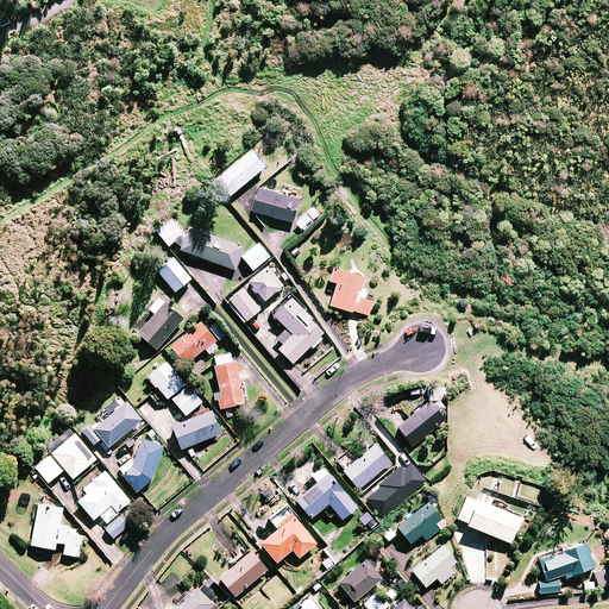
[(265,167),(252,151),(217,181),(230,196),(265,167)]
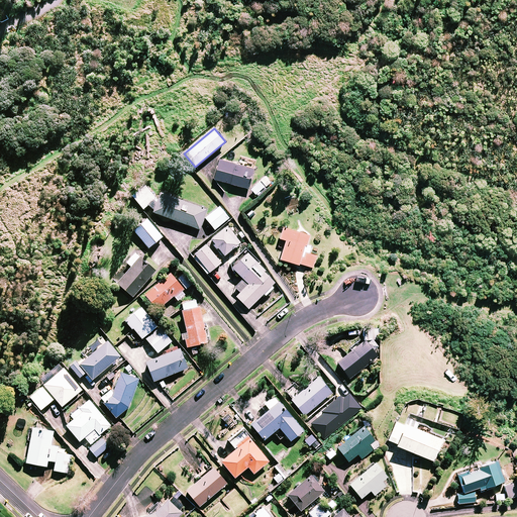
[(255,167),(220,158),(215,178),(249,187),(255,167)]
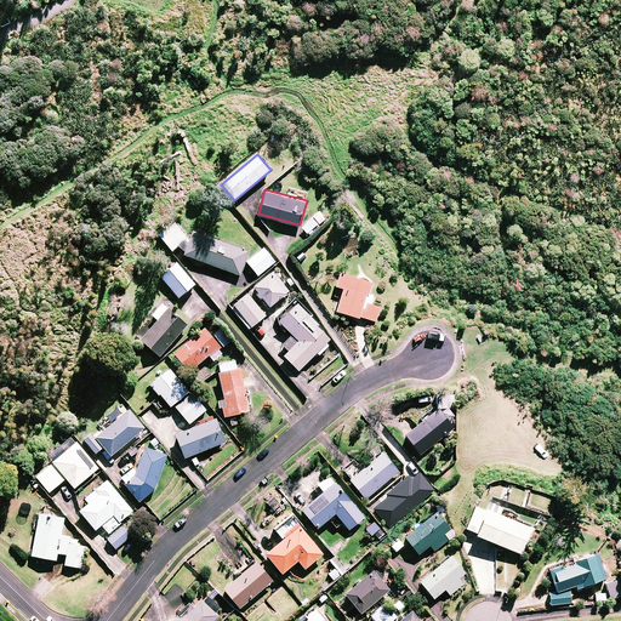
[(319,223),(313,217),(302,226),(308,233),(319,223)]
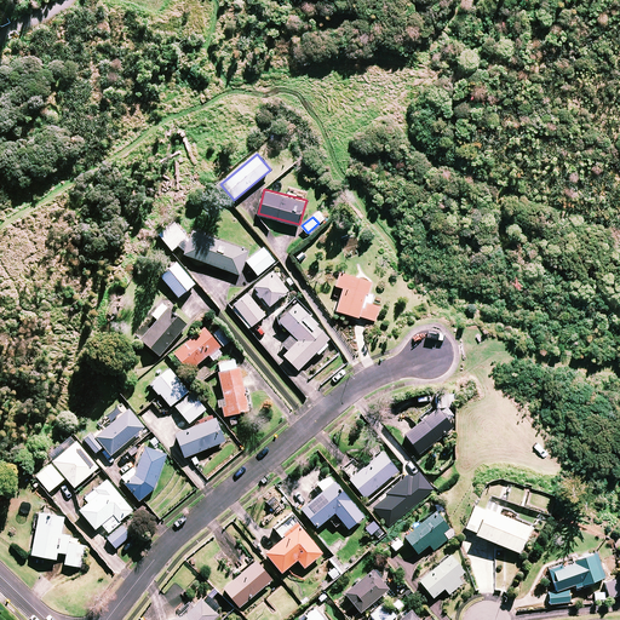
[(187,239),(173,222),(159,234),(171,251),(187,239)]
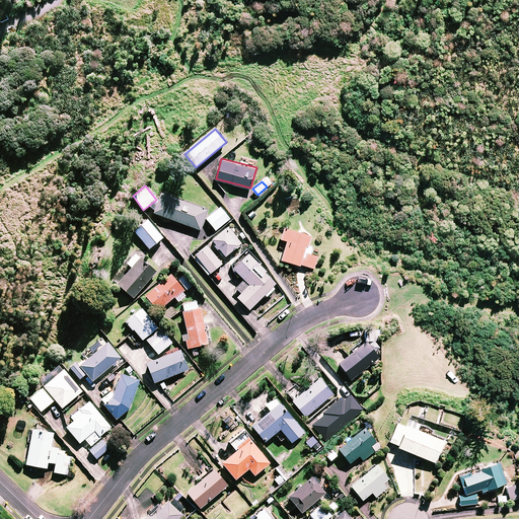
[(208,209),(163,192),(155,214),(200,230),(208,209)]
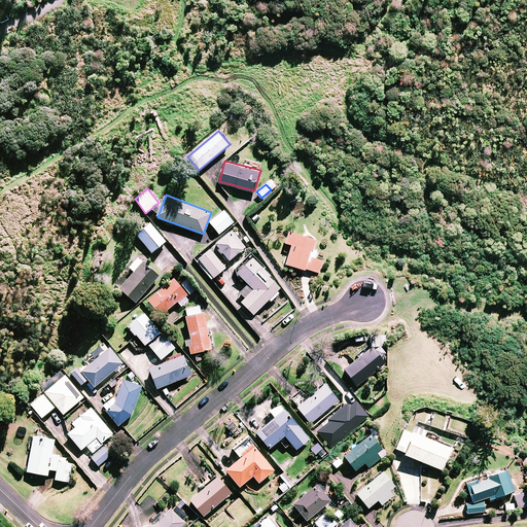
[(234,222),(224,211),(209,222),(219,234),(234,222)]
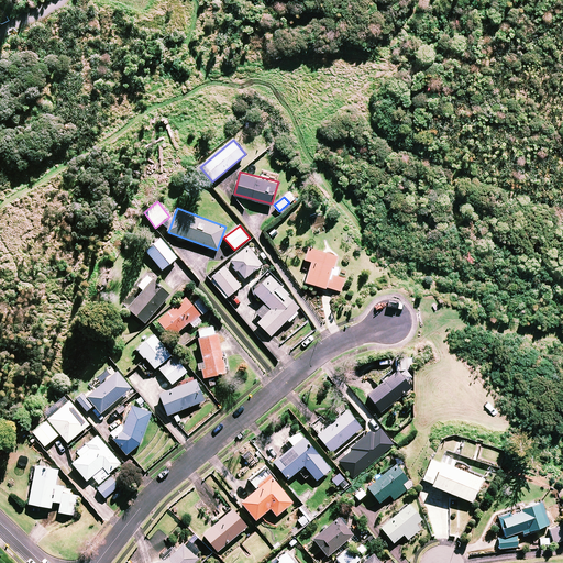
[(177,257),(159,238),(145,250),(162,271),(177,257)]
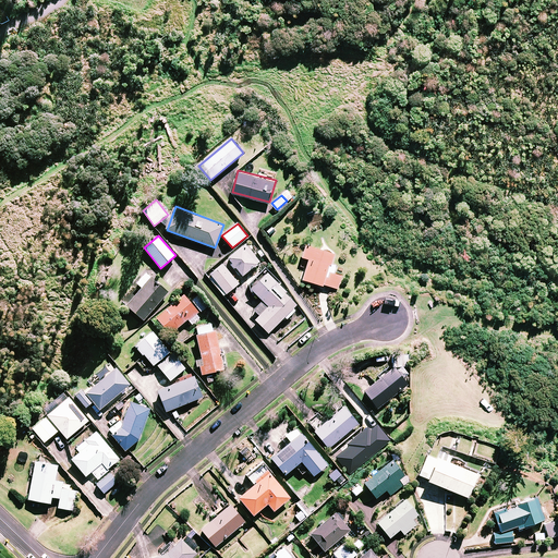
[(259,262),(244,244),(228,258),(242,276),(259,262)]
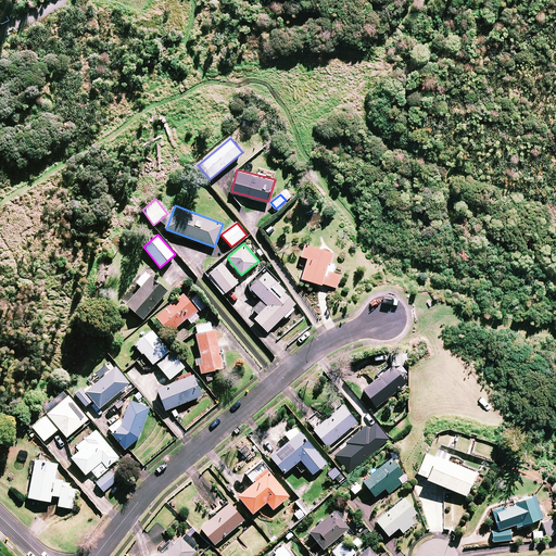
[(332,253),(303,245),(301,256),(306,258),(301,279),(337,288),(340,275),(331,273),(333,264),(330,263),(332,253)]
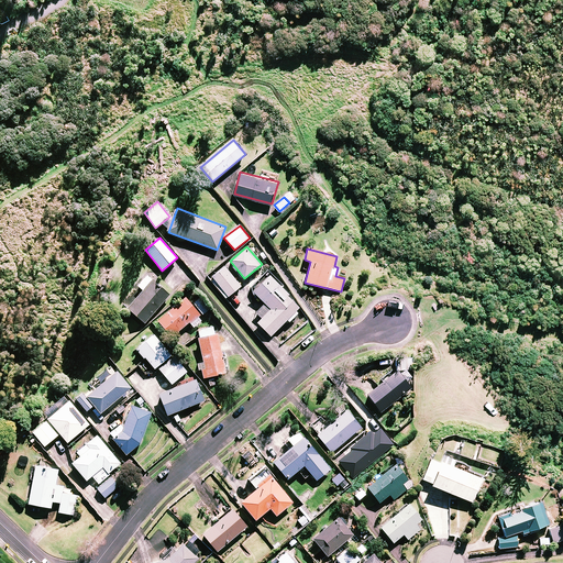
[(241,286),(225,266),(210,278),(225,298),(241,286)]
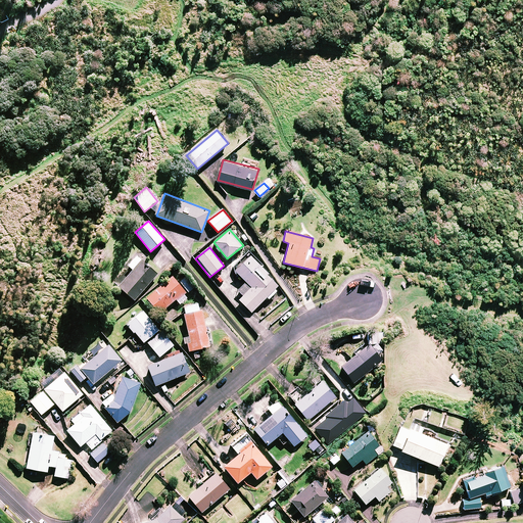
[(157,274),(136,254),(124,269),(125,270),(114,282),(135,300),(157,274)]
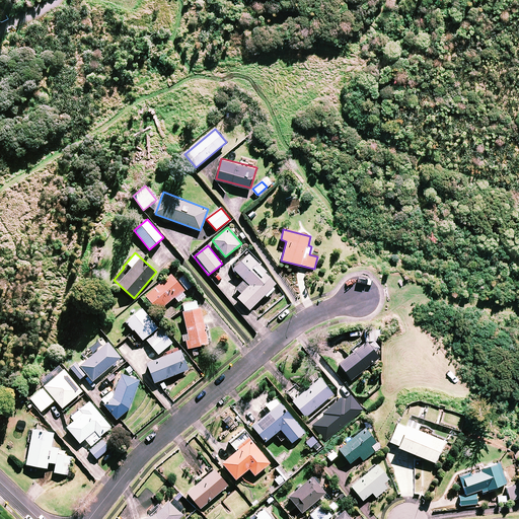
[(264,270),(248,253),(232,269),(244,280),(236,288),(241,293),(237,297),(249,310),(265,295),(267,297),(278,286),(263,271),(264,270)]
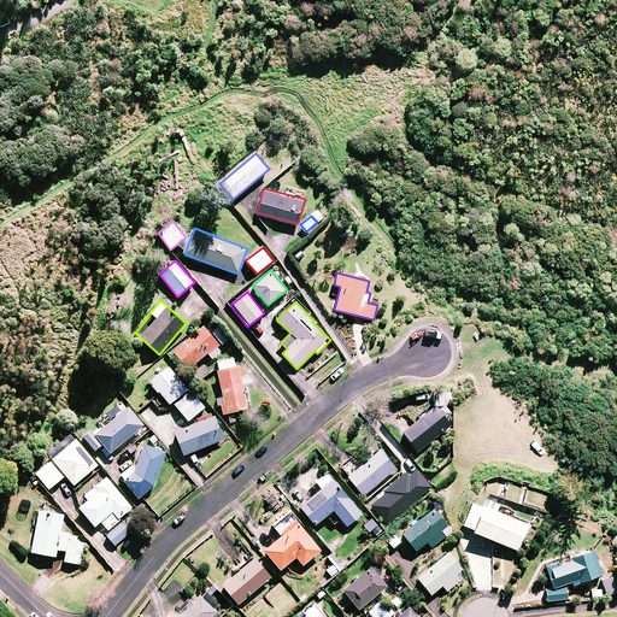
[(211,334),(204,325),(172,351),(188,369),(207,353),(212,359),(223,350),(221,346),(229,339),(218,327),(211,334)]
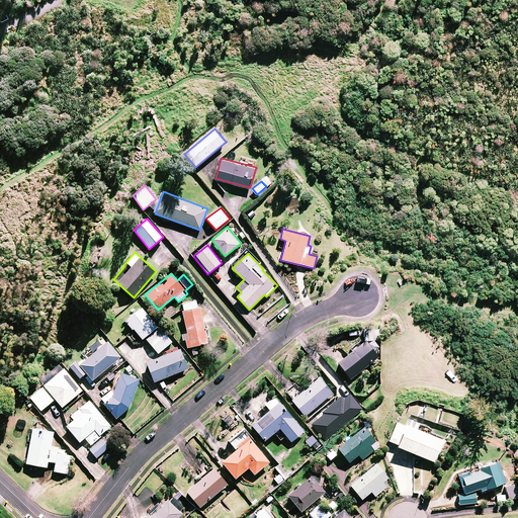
[(207,343),(199,308),(197,308),(196,300),(182,304),(184,311),(182,311),(187,333),(184,334),(187,348),(207,343)]
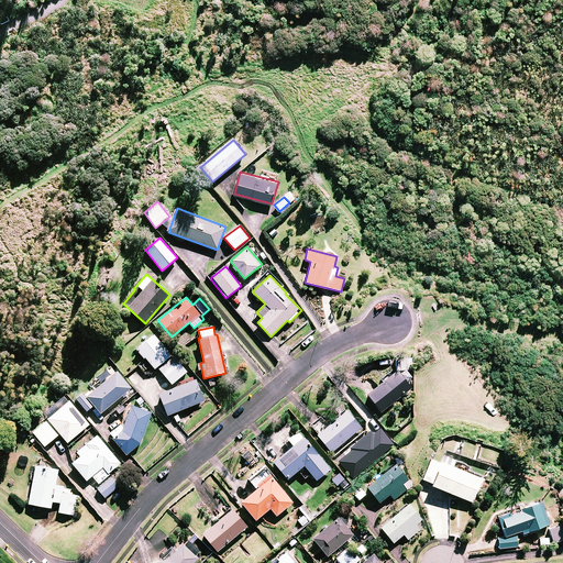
[(154,334),(135,351),(143,360),(145,357),(155,368),(170,355),(154,334)]
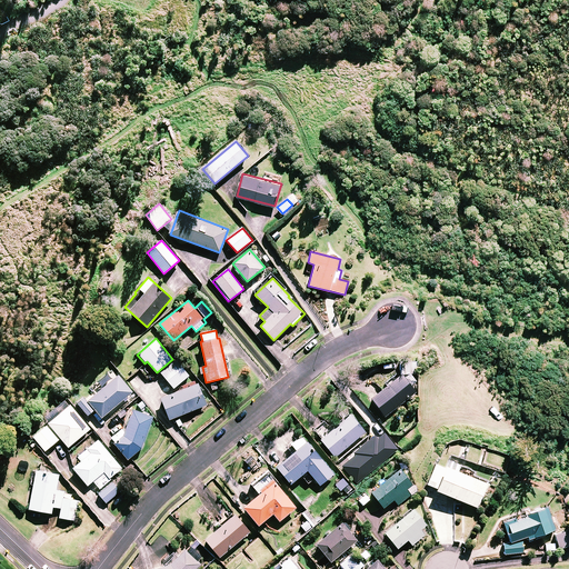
[(189,376),(176,360),(160,372),(173,388),(189,376)]
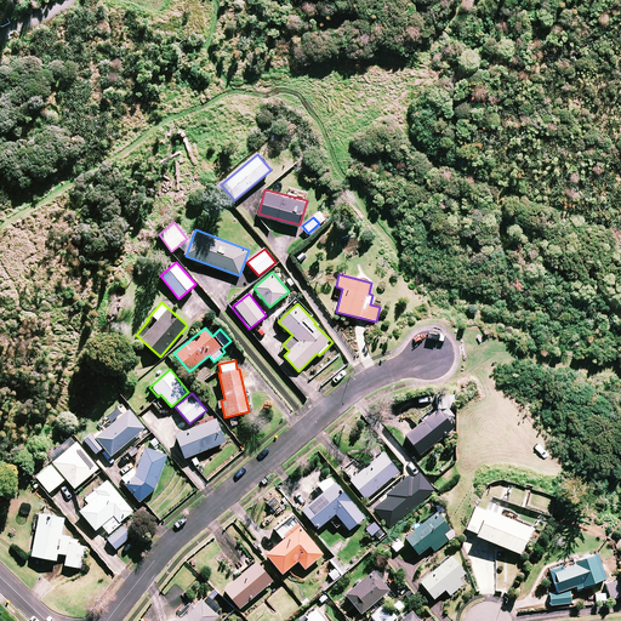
[(144,428),(129,409),(124,414),(119,408),(100,423),(103,428),(86,443),(96,454),(103,446),(110,456),(144,428)]
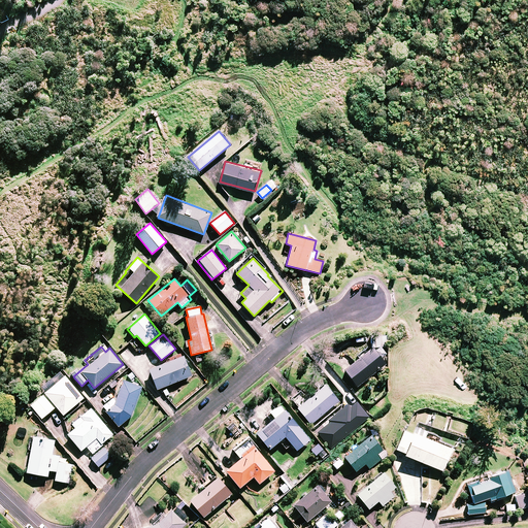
[(386,364),(373,347),(343,369),(357,386),(386,364)]
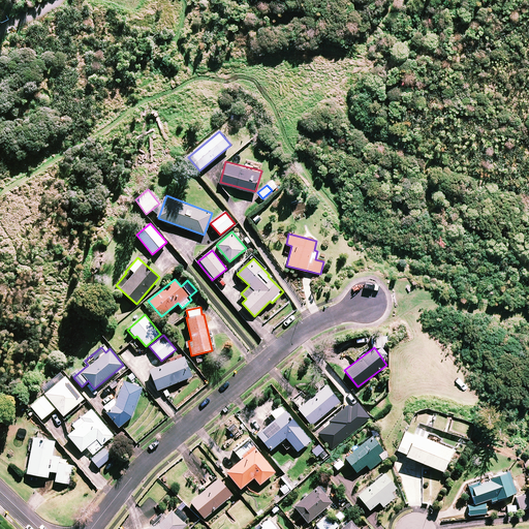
[(191,376),(184,356),(150,371),(157,390),(191,376)]
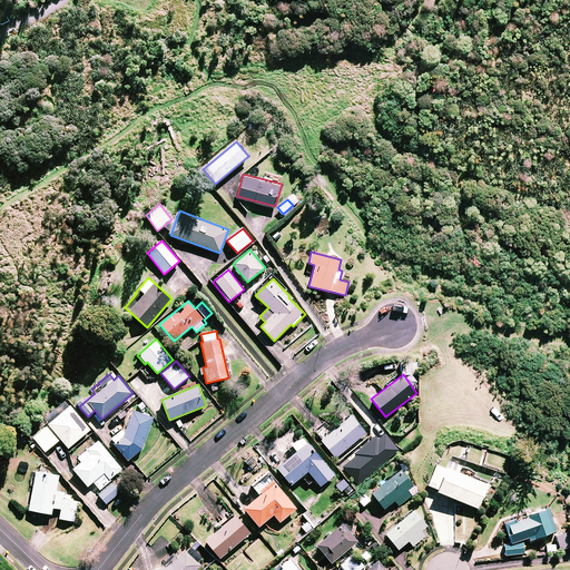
[(90,430),(69,404),(47,423),(68,448),(90,430)]
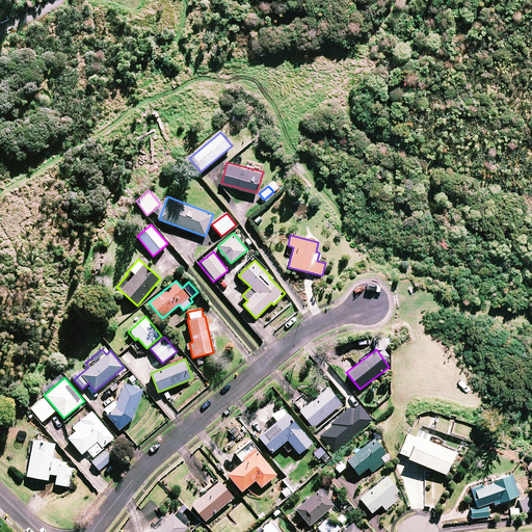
[(142,391),(124,383),(112,413),(108,416),(120,429),(131,420),(142,391)]
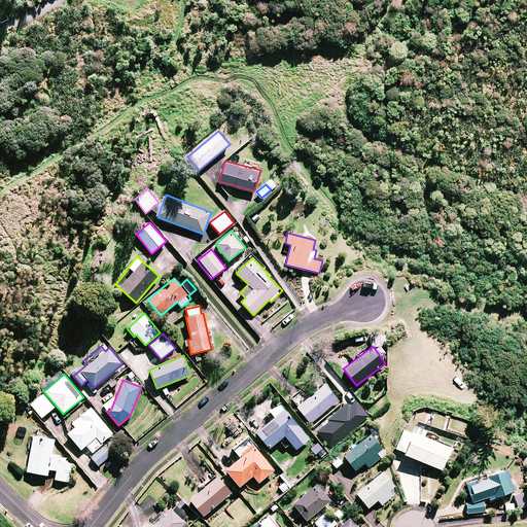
[(339,400),(324,383),(308,397),(303,391),(291,399),(311,423),(339,400)]
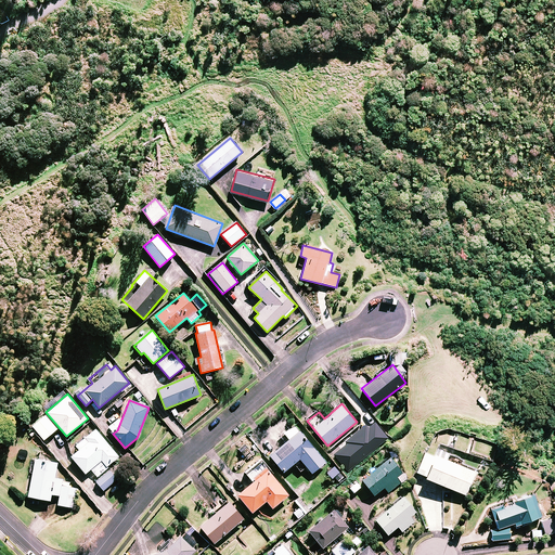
[(57,429),(46,415),(33,426),(43,440),(57,429)]
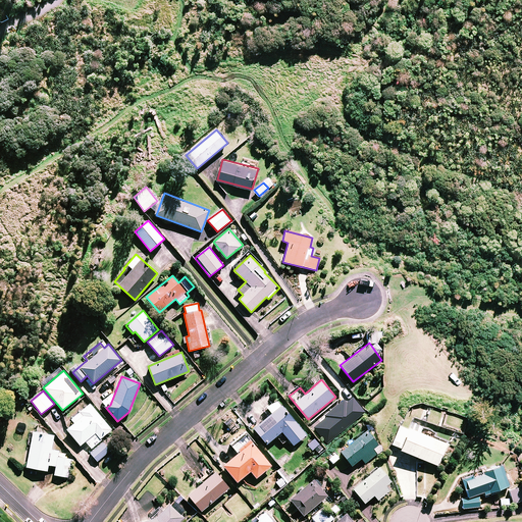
[(306,435),(277,400),(268,408),(272,412),(253,427),(266,444),(281,431),(293,446),(306,435)]
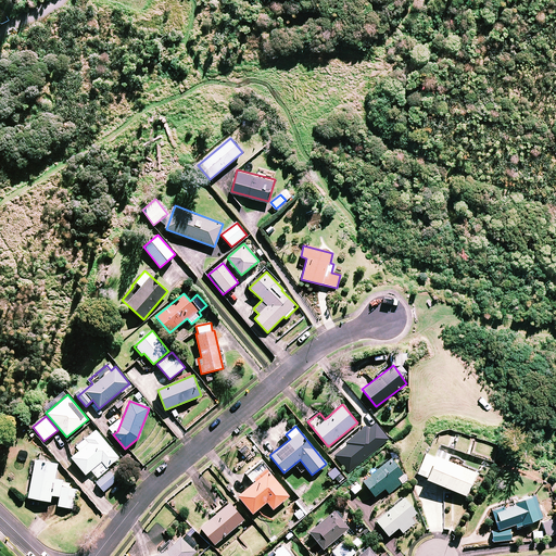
[(118,457),(96,430),(76,446),(79,451),(72,457),(86,475),(91,470),(98,478),(108,469),(106,467),(118,457)]
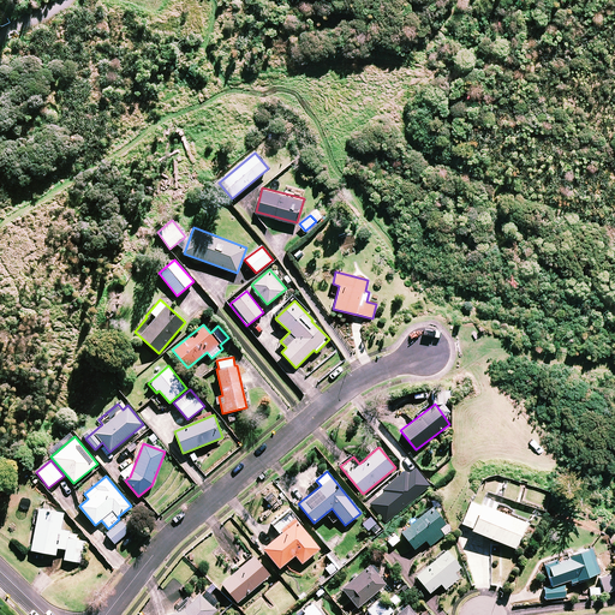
[(526,521),(471,500),(461,526),(515,548),(526,521)]
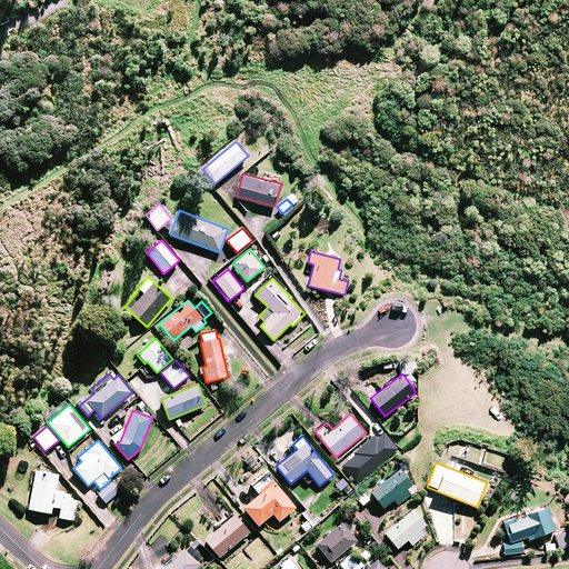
[(413,486),(399,468),(370,491),(383,508),(395,499),(397,501),(407,493),(406,491),(413,486)]
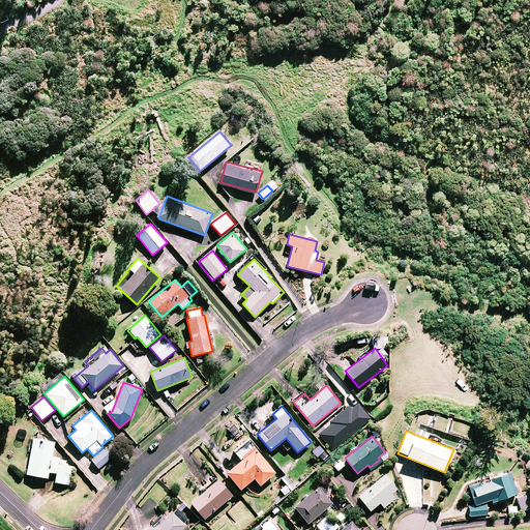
[(55,441),(33,438),(27,474),(48,477),(49,472),(57,473),(56,482),(70,484),(74,467),(59,464),(60,458),(52,457),(55,441)]
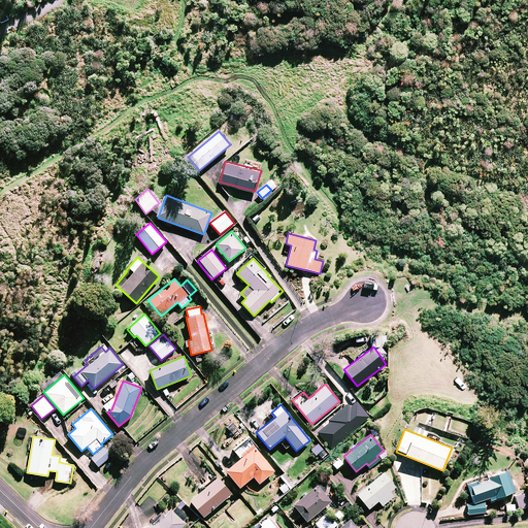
[(274,471),(248,438),(233,450),(240,458),(226,470),(239,487),(254,476),(259,484),(274,471)]
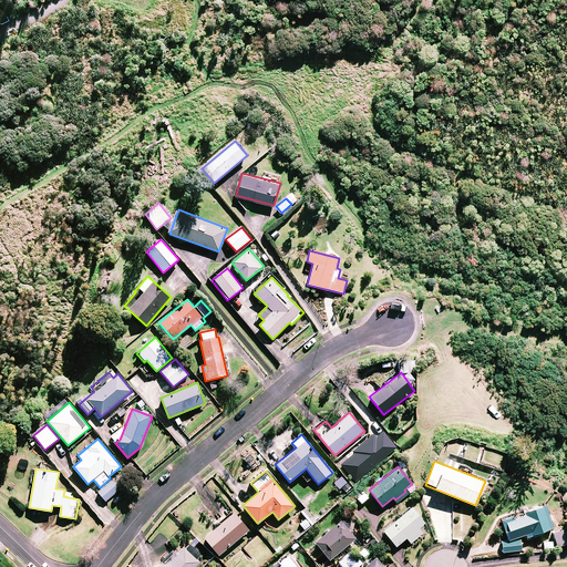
[(120,490),(112,481),(98,492),(105,502),(120,490)]
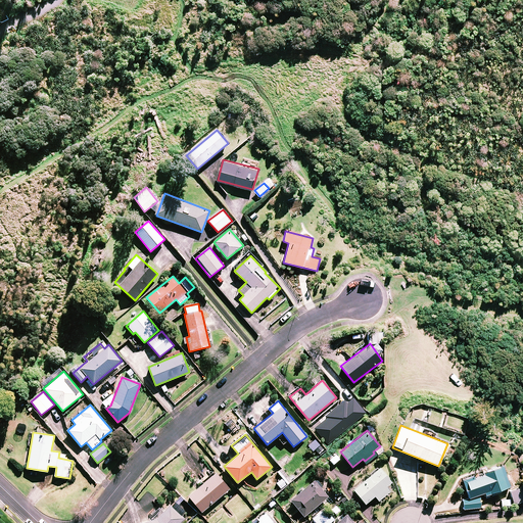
[(481,496),(476,497),(476,496),(485,492),(487,496),(511,487),(502,466),(497,467),(496,466),(490,468),(491,469),(487,471),(486,470),(462,479),(469,497),(462,498),(463,511),(482,509),(481,496)]
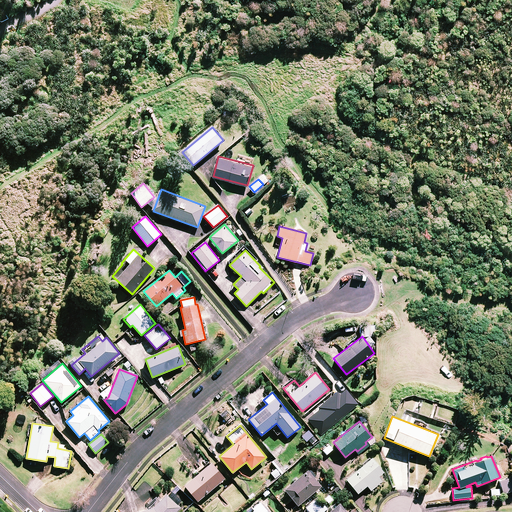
[(383,472),(371,458),(346,479),(358,493),(367,486),(371,490),(382,481),(378,476),(383,472)]
